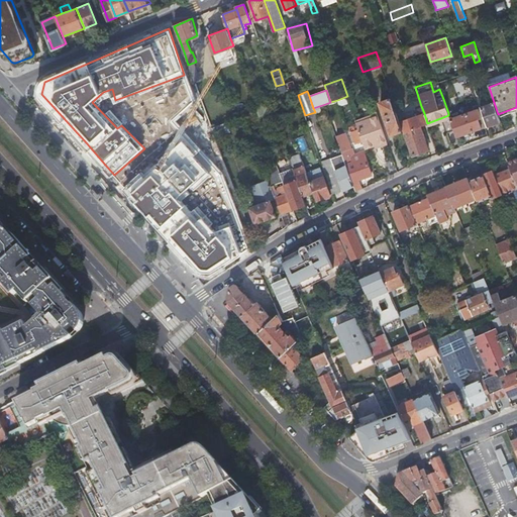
[(273,111),(267,95),(264,97),(266,102),(255,106),(260,116),(273,111)]
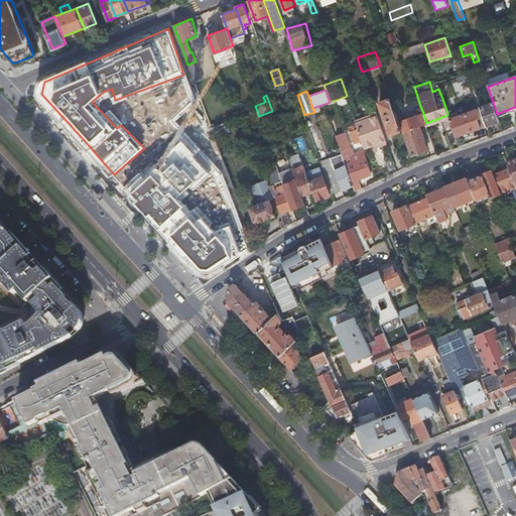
[(348,102),(347,96),(337,100),(339,105),(348,102)]
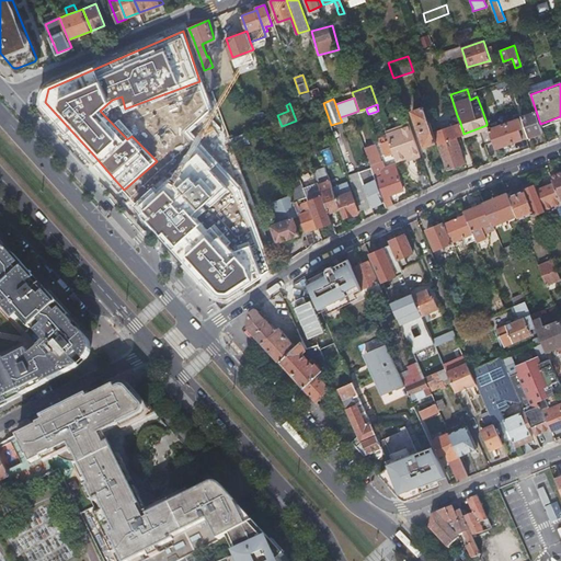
[(489,104),(481,107),(487,123),(493,121),(489,104)]
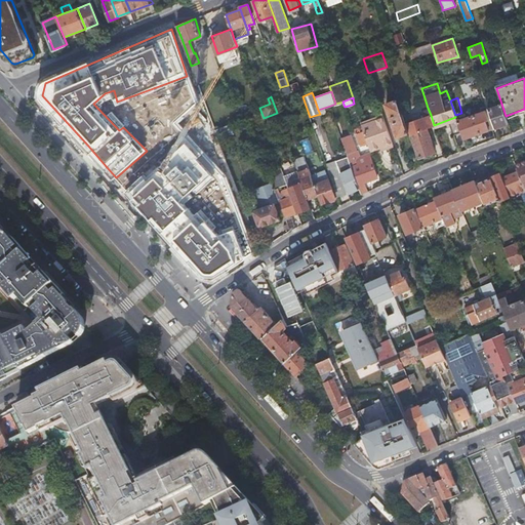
[(398,137),(409,133),(406,123),(398,101),(387,105),(398,137)]
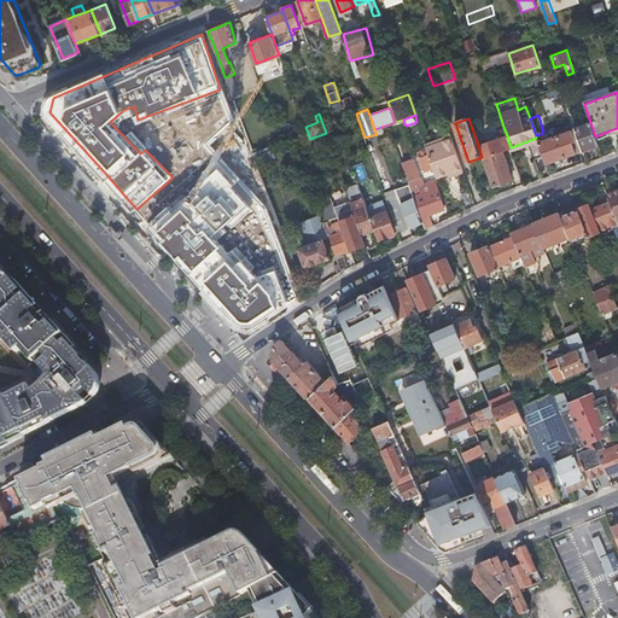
[(590,122),(575,128),(583,151),(598,145),(595,136),(590,122)]
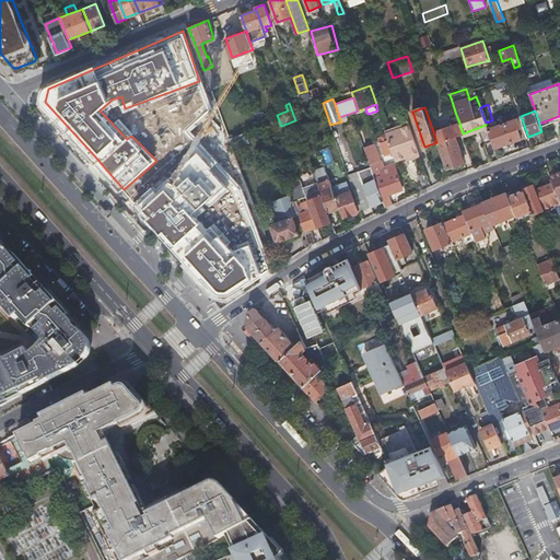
[(522,129),(518,118),(508,121),(504,114),(496,117),(498,125),(487,129),(488,129),(494,149),(521,139),(525,138),(524,133),(522,129)]
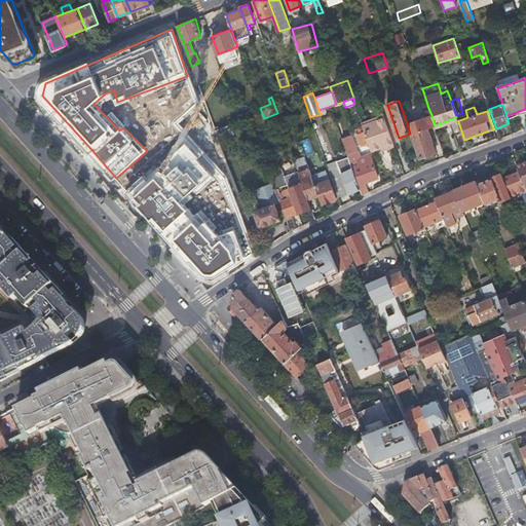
[(277,113),(264,118),(252,123),(255,133),(280,122),(277,113)]
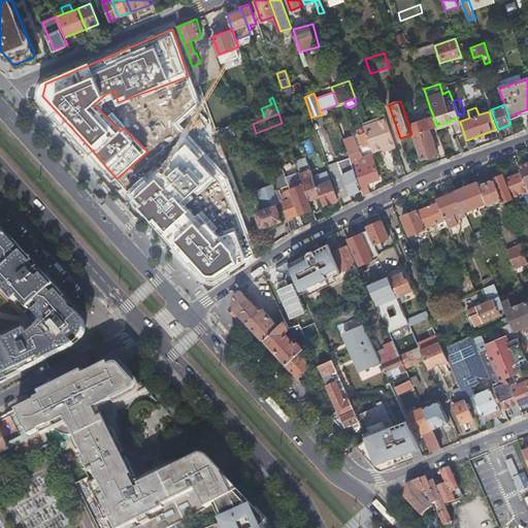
[(436,126),(433,116),(425,118),(429,129),(436,127),(436,126)]
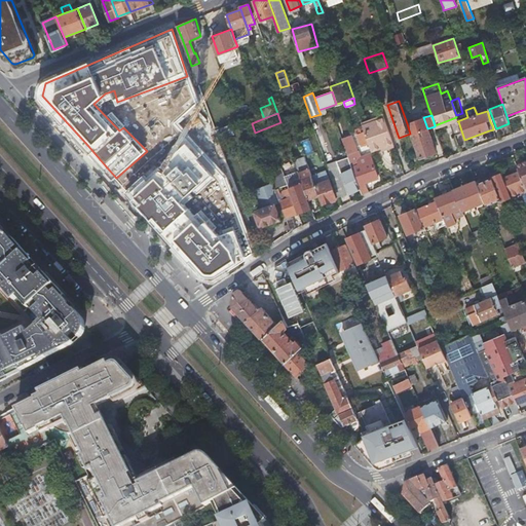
[(393,143),(384,117),(363,124),(365,130),(369,143),(371,150),(381,147),(385,145),(386,148),(395,145),(393,143)]
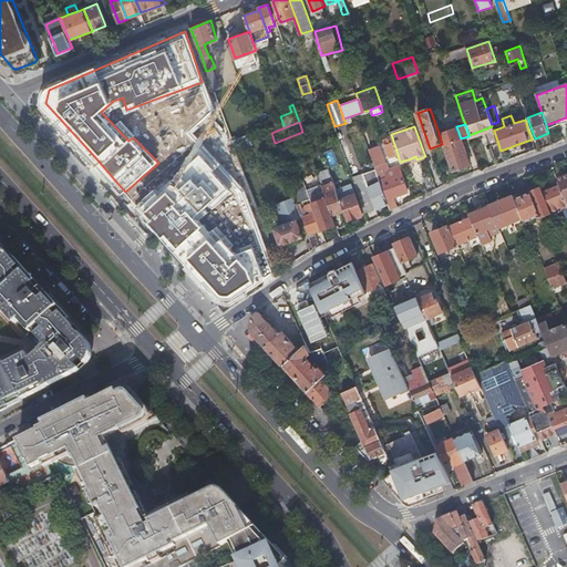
[(442,144),(452,172),(471,165),(461,138),(456,126),(439,133),(442,144)]
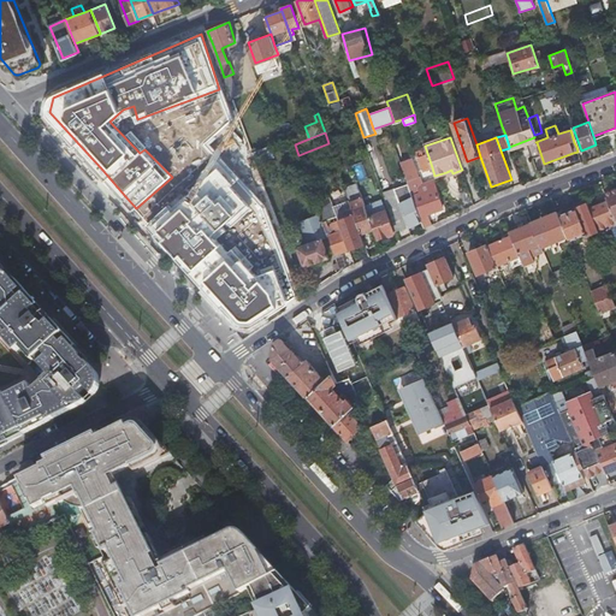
[(534,137),(509,147),(509,148),(510,152),(537,142),(535,142),(534,137)]
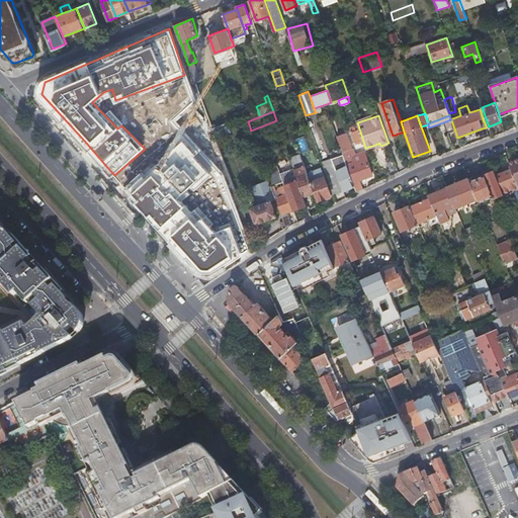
[(311,117),(307,119),(317,148),(321,147),(311,117)]
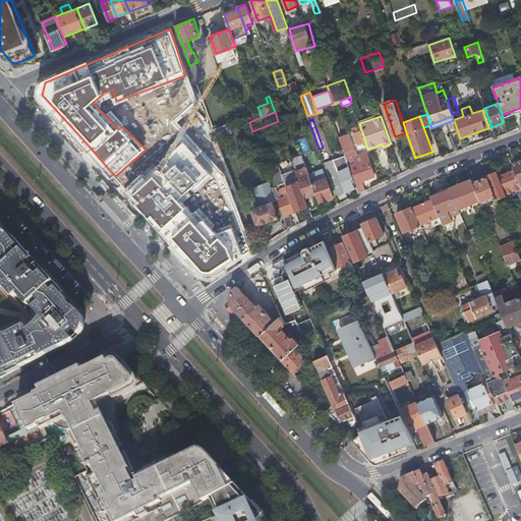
[(230,130),(227,123),(213,128),(216,135),(230,130)]
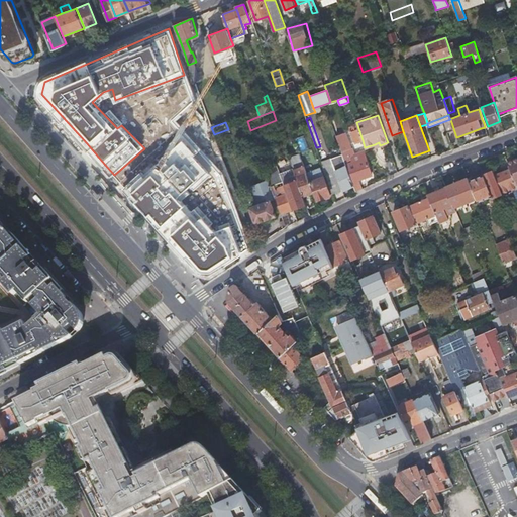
[(363,140),(358,128),(350,131),(353,141),(356,140),(357,142),(363,140)]
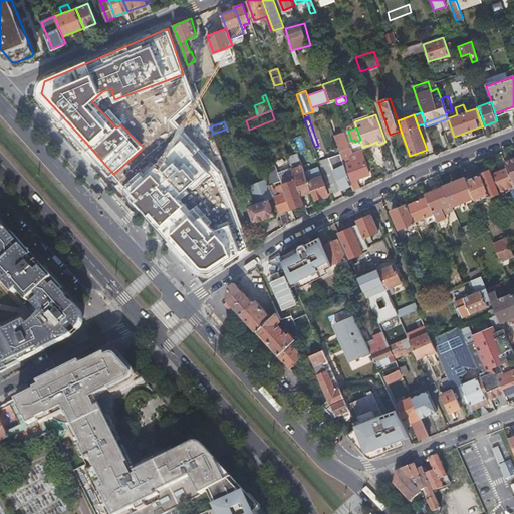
[(354,191),(360,188),(356,178),(369,174),(361,151),(351,154),(346,140),(337,143),(340,154),(350,180),(351,184),(354,191)]
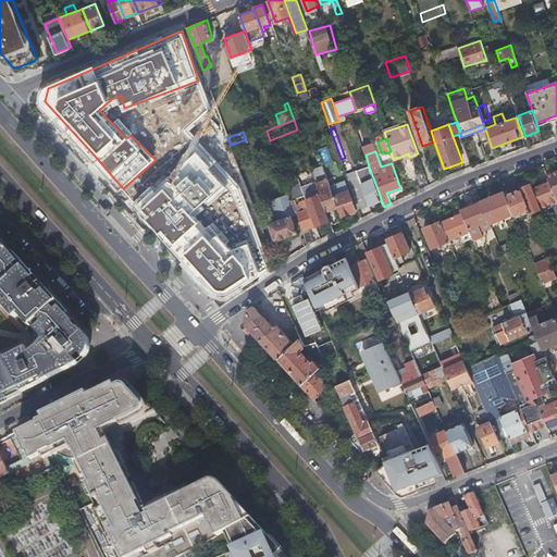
[(227,184),(197,152),(146,200),(143,210),(218,293),(234,294),(262,274),(249,245),(233,251),(197,213),(227,184)]
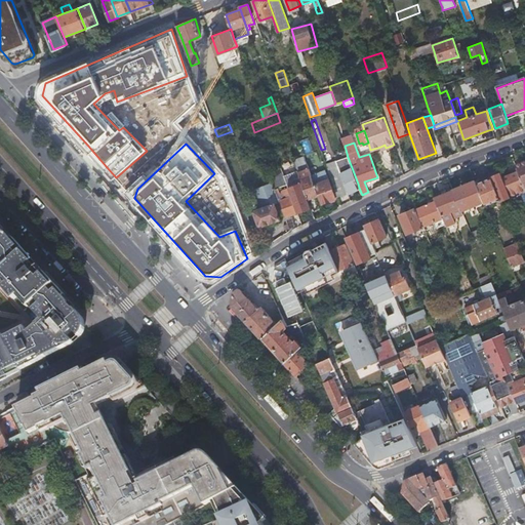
[(349,193),(359,188),(358,184),(348,157),(336,161),(349,193)]
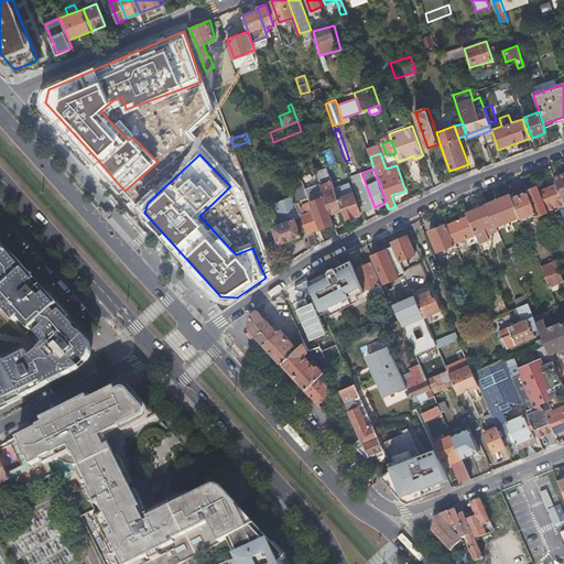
[(321,184),(332,180),(328,170),(316,173),(321,184)]
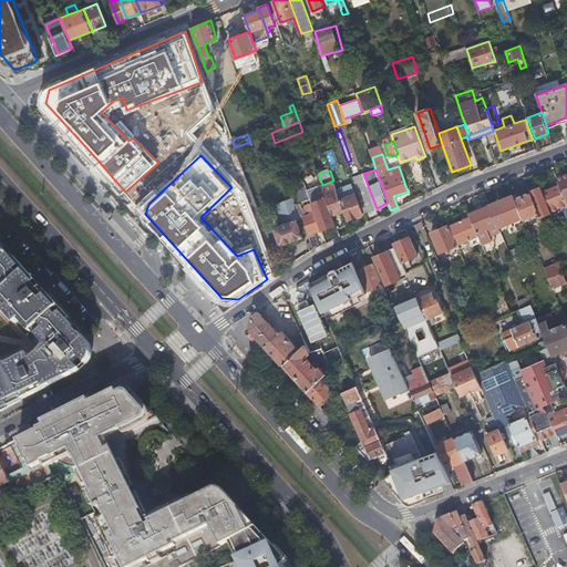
[(566,173),(556,178),(559,184),(566,204),(566,173)]
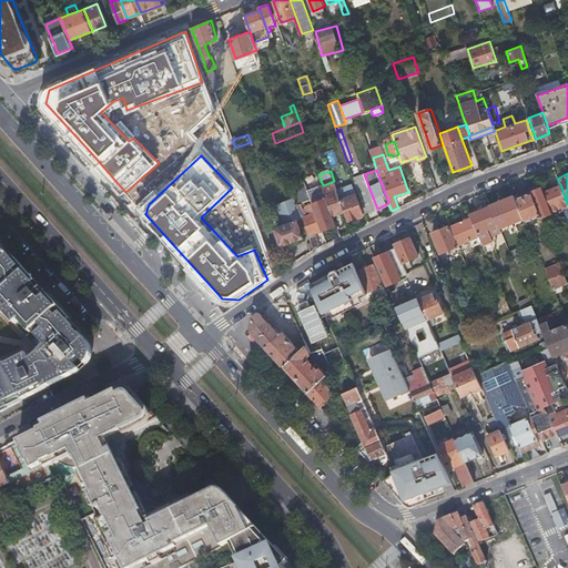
[(366,213),(377,209),(364,174),(353,178),(366,213)]
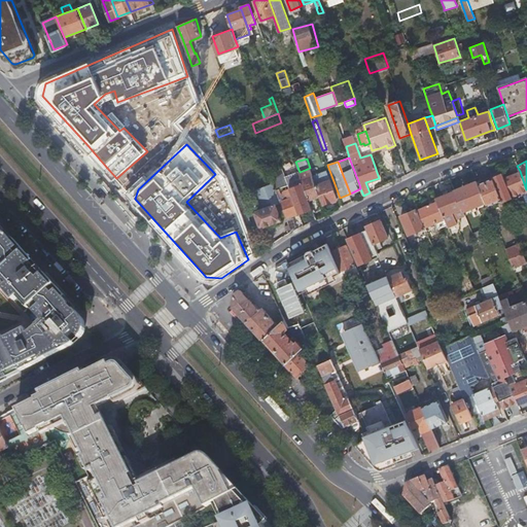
[(282,168),(270,172),(273,181),(276,189),(279,188),(288,184),(289,187),(299,213),(312,208),(300,172),(286,177),(282,168)]
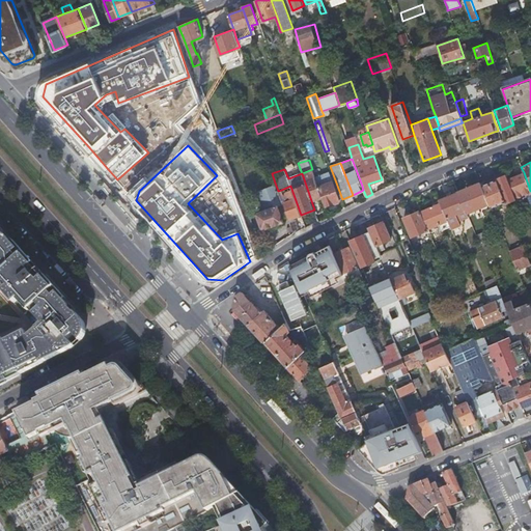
[(312,169),(302,173),(314,210),(316,214),(324,212),(318,198),(323,196),(315,177),(312,169)]
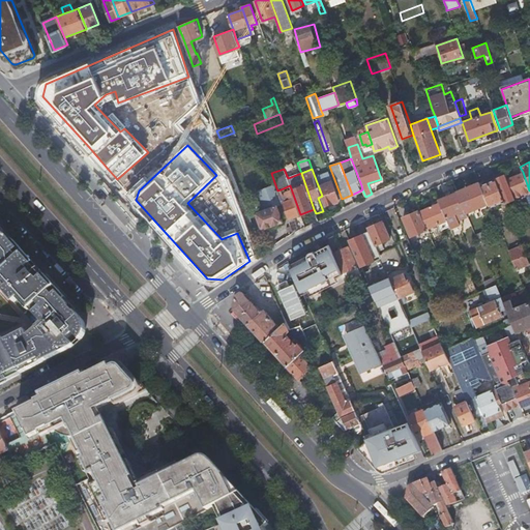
[(329,172),(315,177),(322,196),(325,205),(339,200),(329,172)]
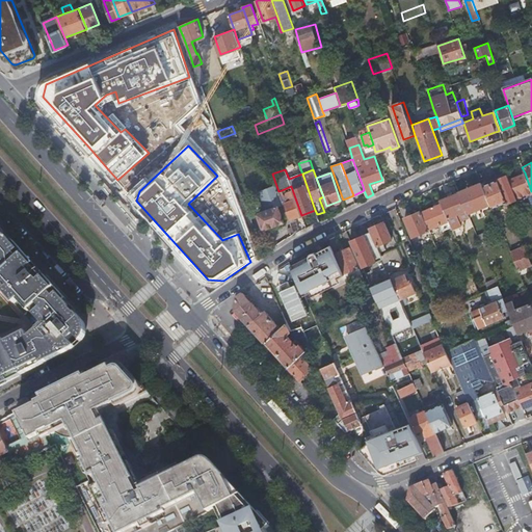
[(531,191),(525,173),(512,178),(520,195),(523,194),(528,206),(531,204),(531,191)]
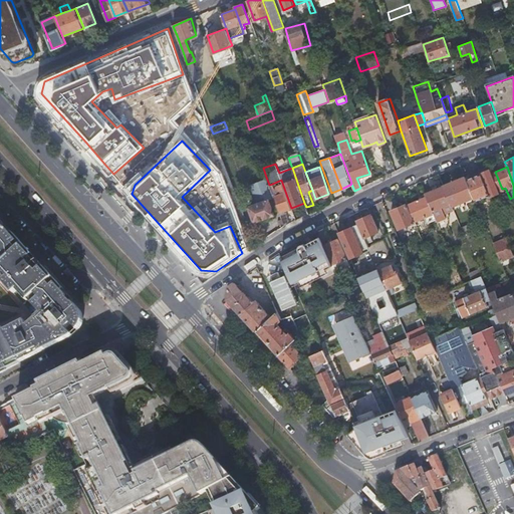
[(499,190),(502,189),(495,172),(492,173),(491,170),(481,174),(490,196),(491,197),(500,194),(499,190)]
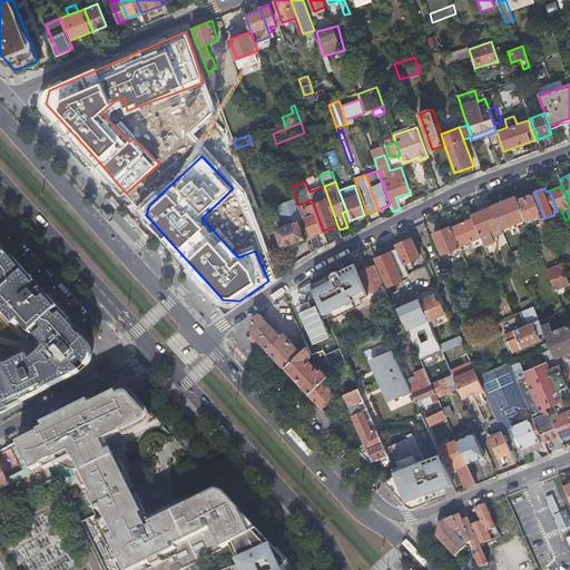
[(543,217),(533,193),(518,199),(526,219),(528,224),(543,217)]
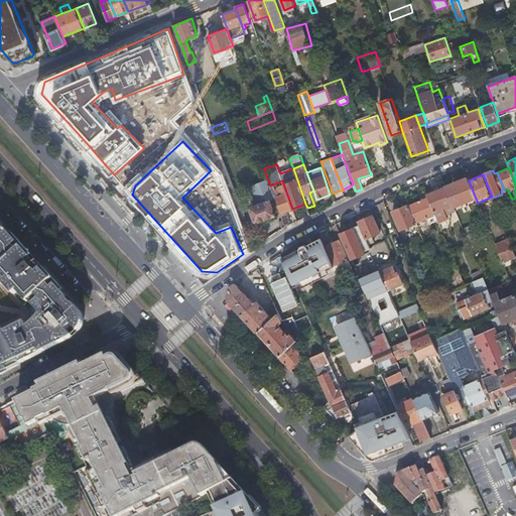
[(84,184),(87,181),(81,175),(78,177),(84,184)]
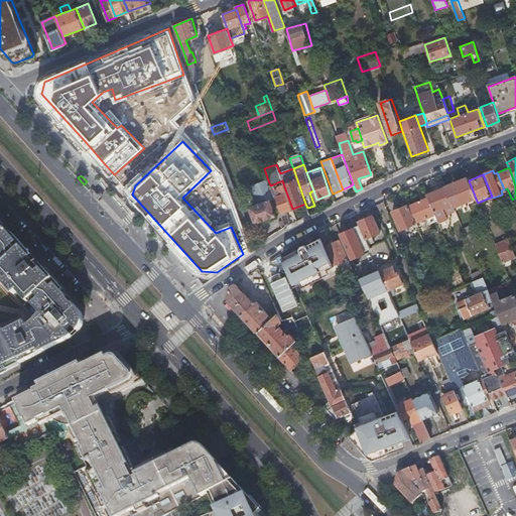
[(270,185),(267,177),(259,180),(266,202),(250,208),(255,223),(280,214),(275,199),(273,195),(272,192),(270,185)]
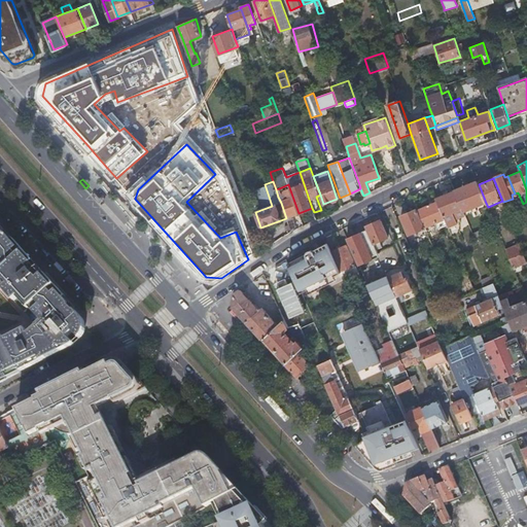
[(486,203),(479,184),(478,181),(455,190),(463,209),(464,211),(486,203)]
